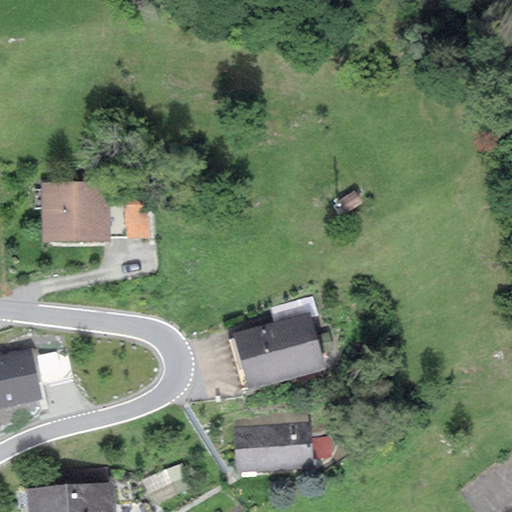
[(107,194),(40,193),(39,253),(106,254),(107,194)]
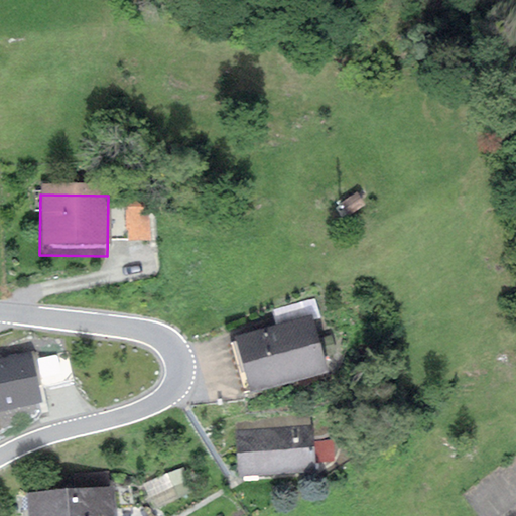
[(312,314),(236,336),(252,395),(329,373),(312,314)]
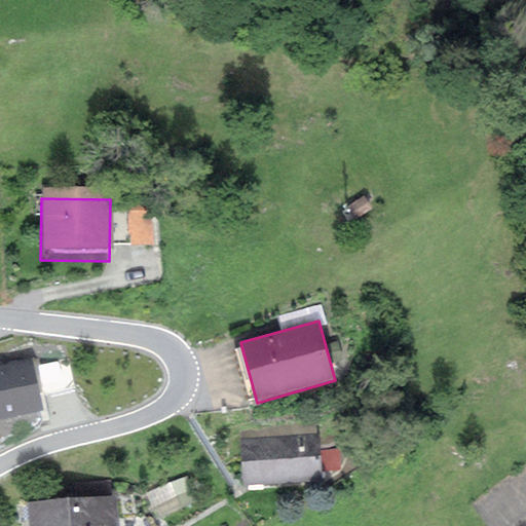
[(32,359),(0,365),(0,419),(43,410),(40,395),(75,387),(69,360),(34,368),(32,359)]
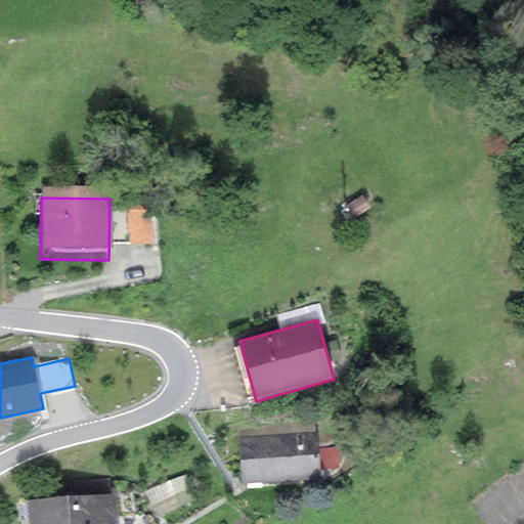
[(319,432),(241,437),(244,483),(322,478),(319,432)]
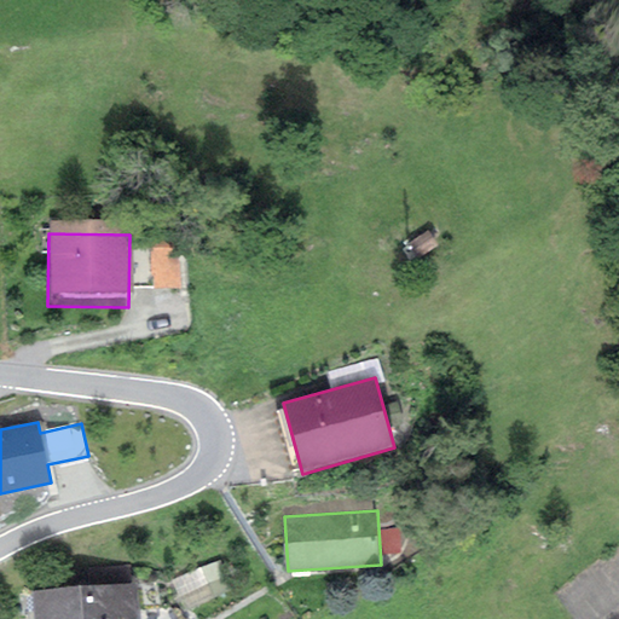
[(618,545),(555,593),(573,618),(600,618),(618,606),(618,545)]
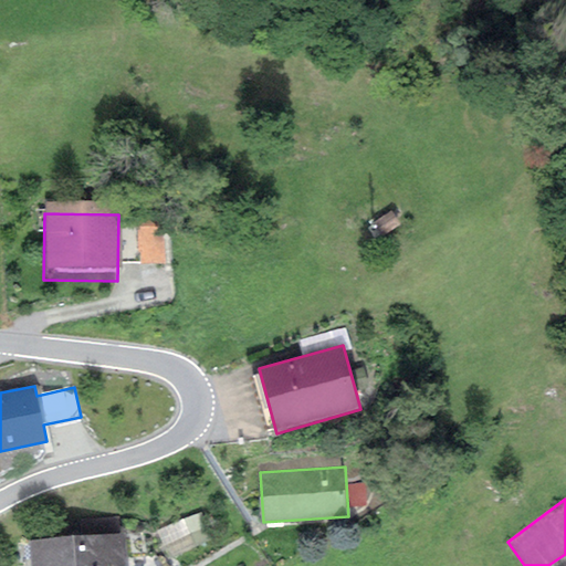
[(83,536),(30,541),(31,565),(163,565),(158,556),(127,558),(125,533),(122,534),(121,516),(81,520),(83,536)]
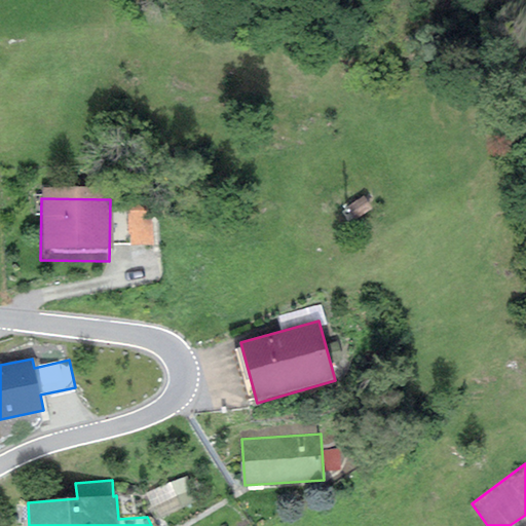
[(148,496),(156,524),(192,515),(185,486),(148,496)]
